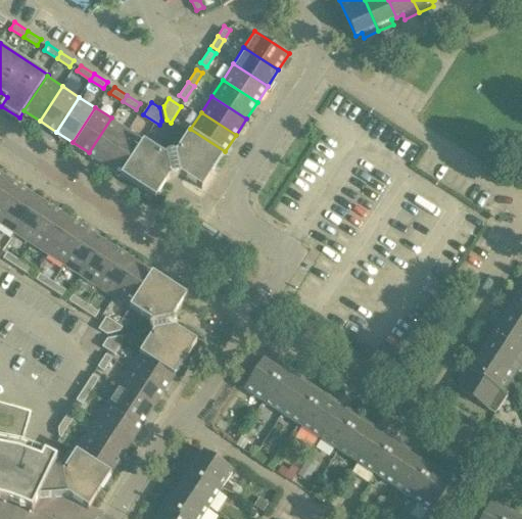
[(128,129),(111,118),(89,152),(104,163),(128,129)]
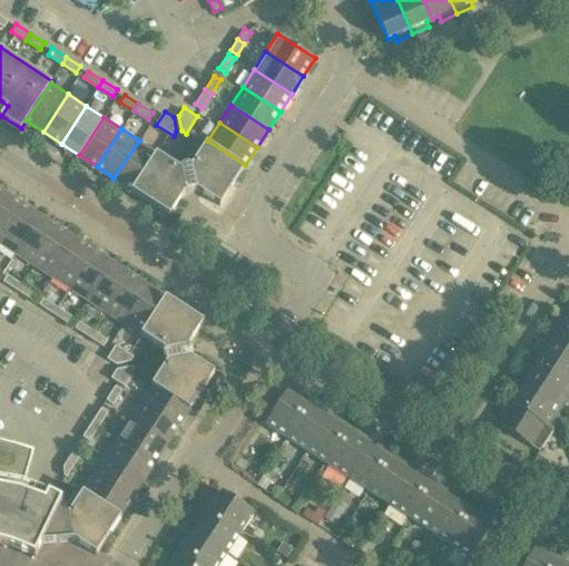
[(156,152),(139,140),(114,178),(131,189),(156,152)]
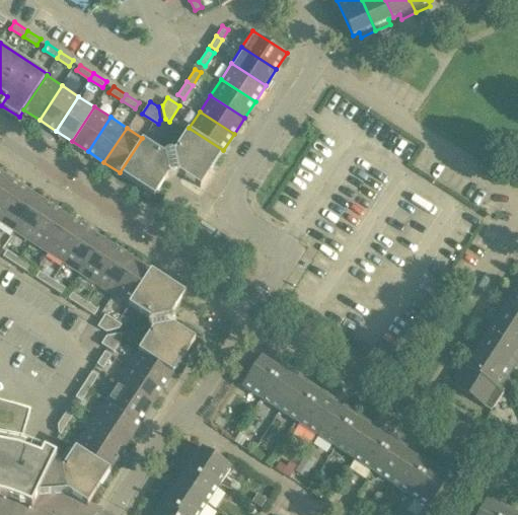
[(189,128),(174,150),(178,170),(201,186),(223,150),(189,128)]
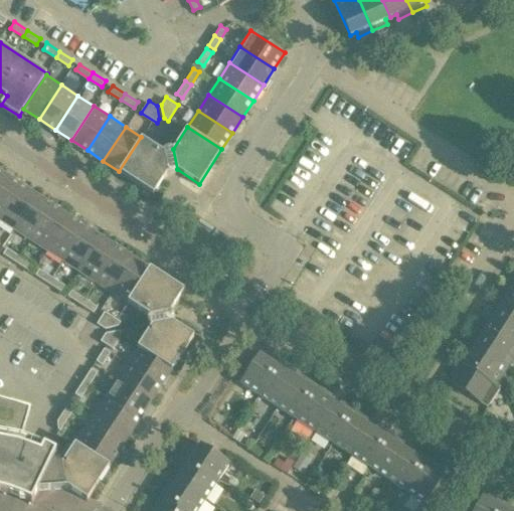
[(164,151),(141,137),(119,171),(154,193),(167,172),(164,151)]
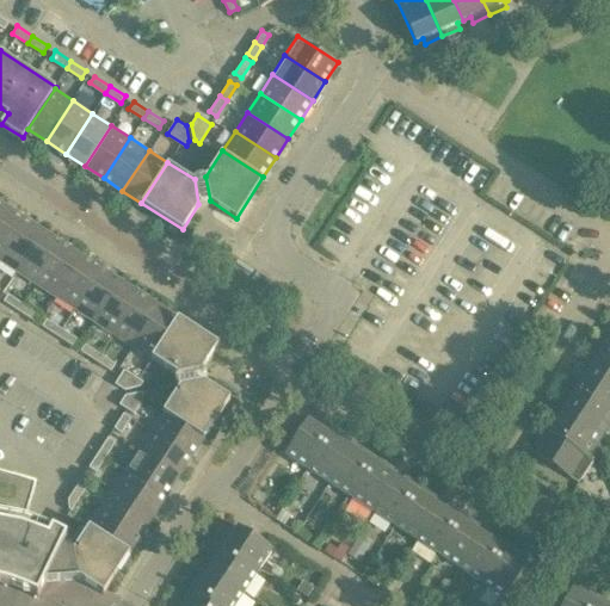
[(0,255),(25,217),(6,204),(0,214),(0,255)]
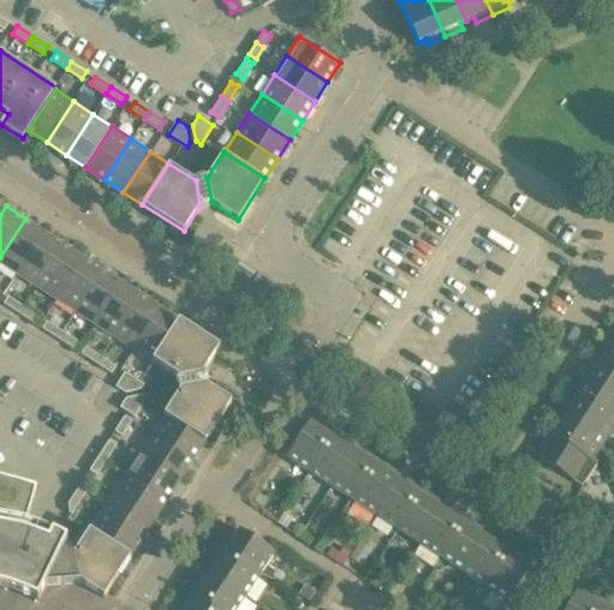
[(0,261),(18,273),(45,231),(25,219),(0,257),(0,261)]
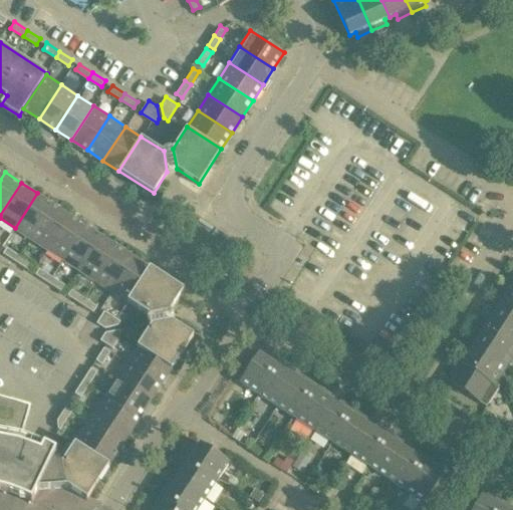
[(31,238),(53,203),(37,193),(15,228),(31,238)]
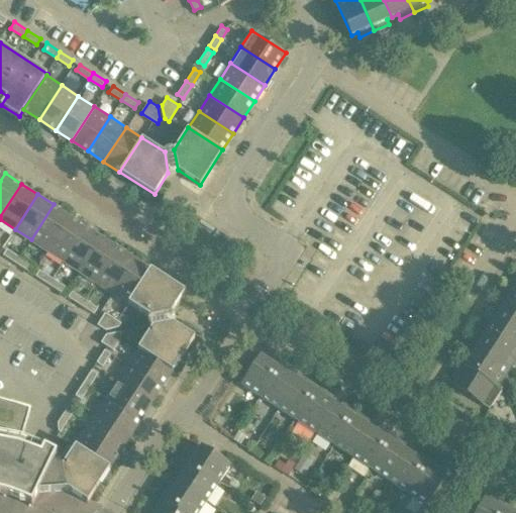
[(47,250),(70,215),(54,204),(31,239),(47,250)]
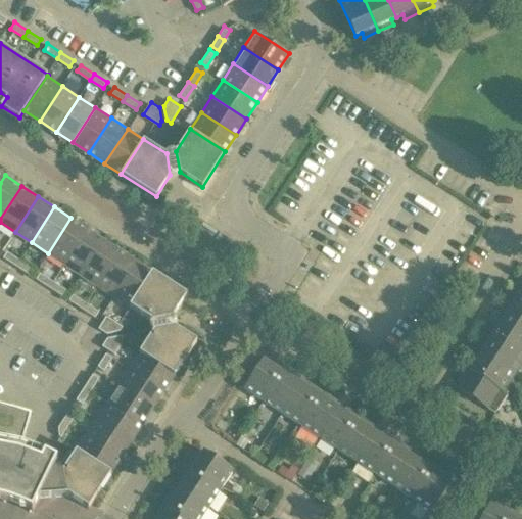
[(64,264),(87,228),(70,218),(48,253),(64,264)]
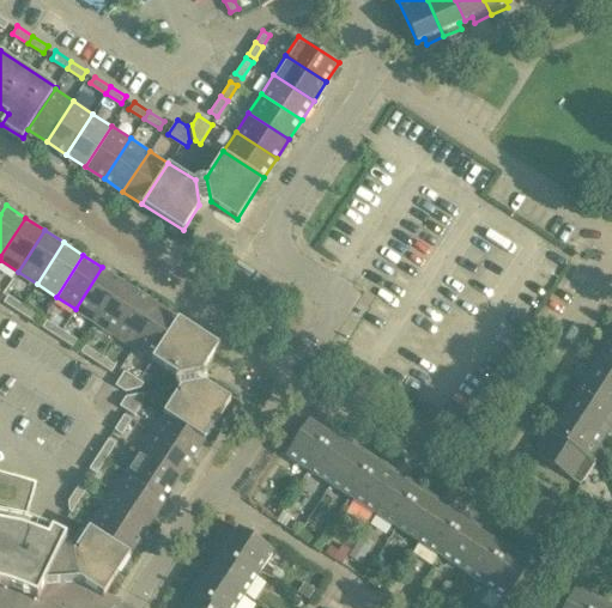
[(95,321),(121,280),(102,267),(76,309),(95,321)]
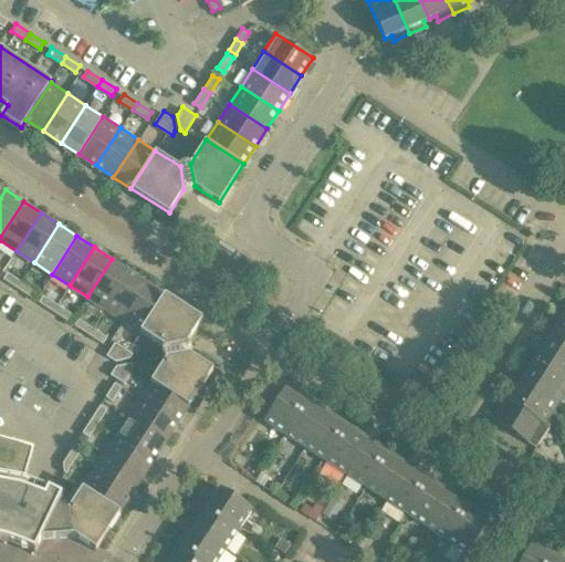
[(105,308),(129,270),(112,259),(87,297),(105,308)]
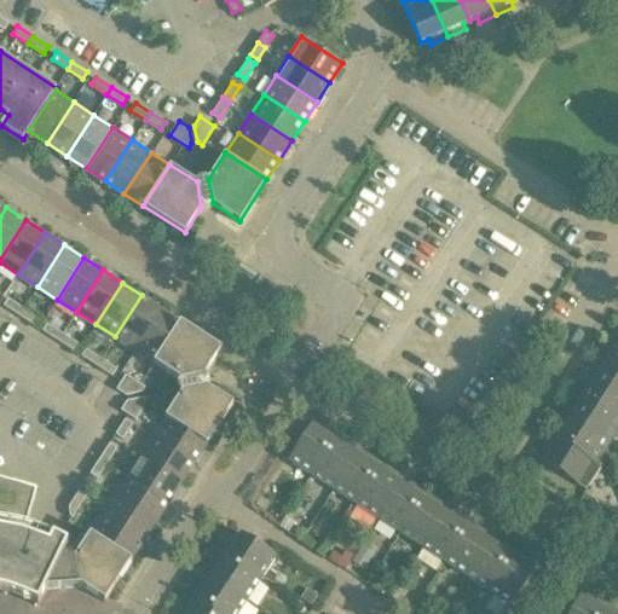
[(19,313),(24,306),(9,295),(4,303),(19,313)]
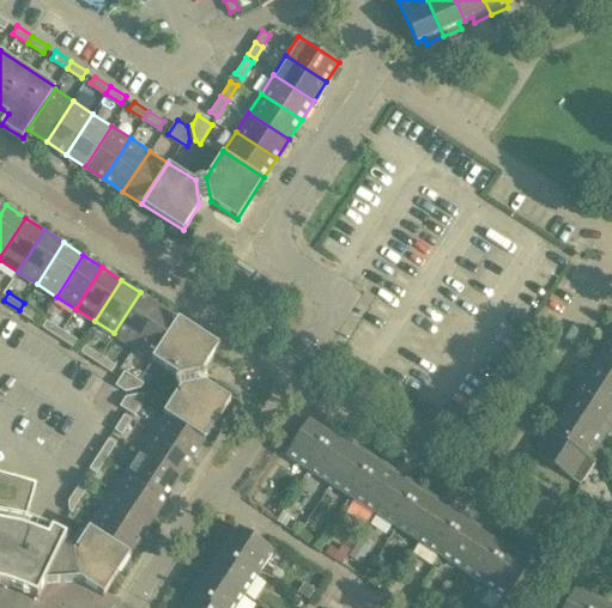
[(133,346),(159,304),(140,292),(114,333),(133,346)]
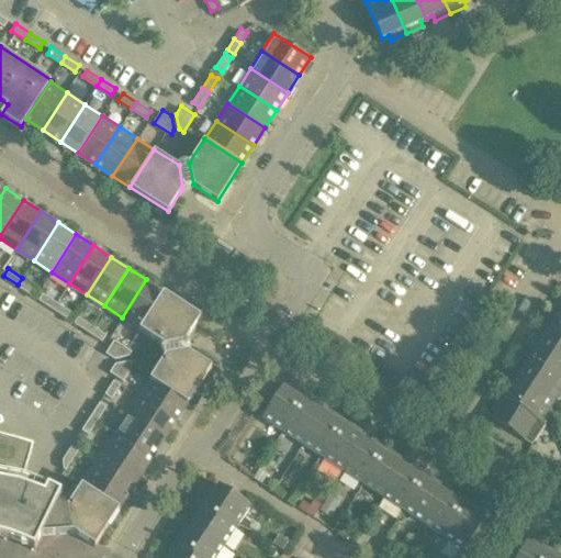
[(22,278),(18,285),(32,293),(36,287),(22,278)]
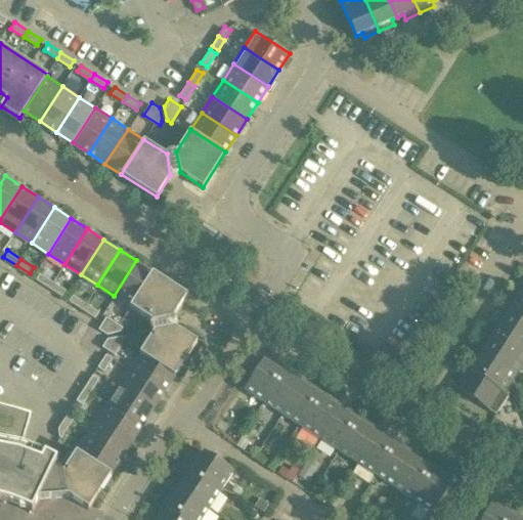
[(153,271),(136,260),(114,296),(130,306),(153,271)]
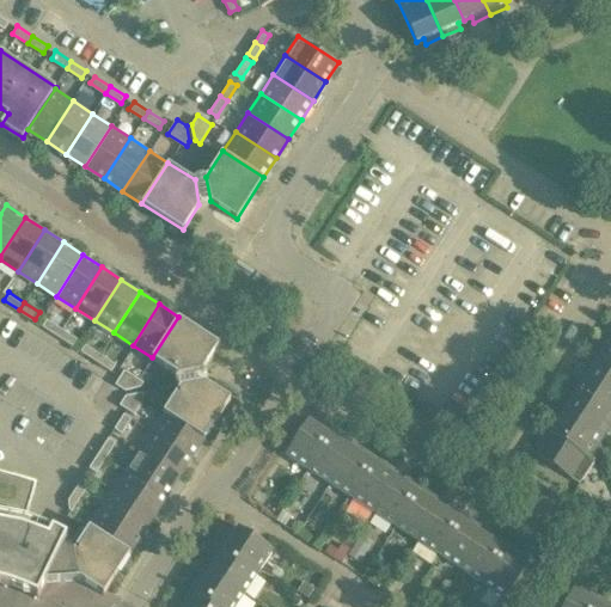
[(178,317),(152,357),(178,374),(202,369),(219,343),(178,317)]
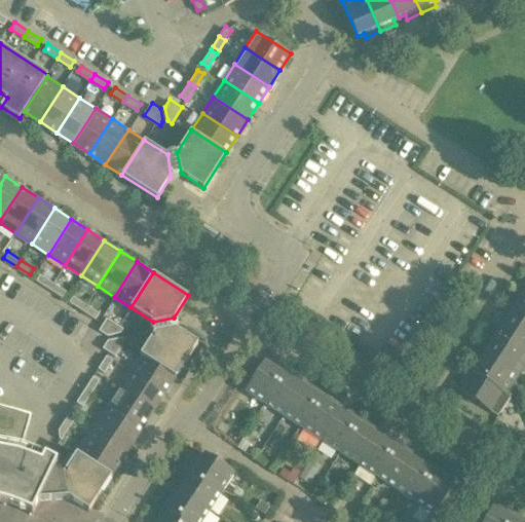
[(49,288),(53,282),(40,273),(37,280),(49,288)]
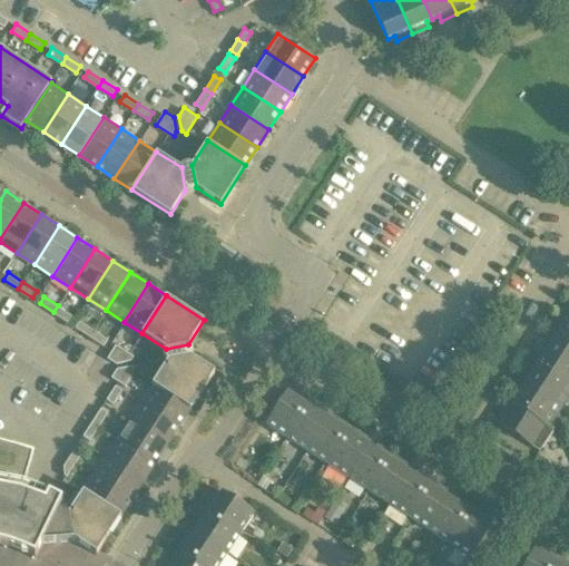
[(72,314),(58,305),(54,312),(68,321),(72,314)]
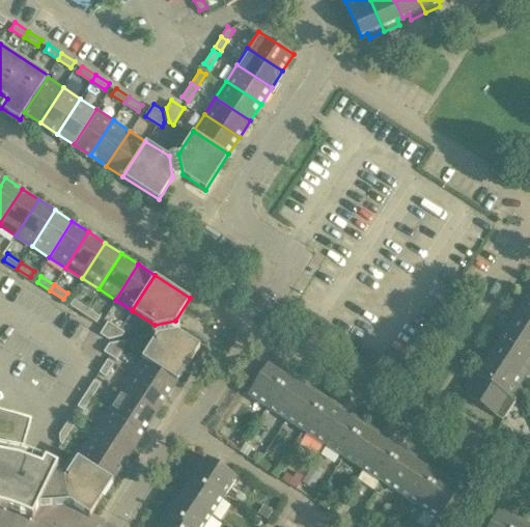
[(529,300),(522,296),(518,303),(522,306),(514,317),(529,327),(529,300)]
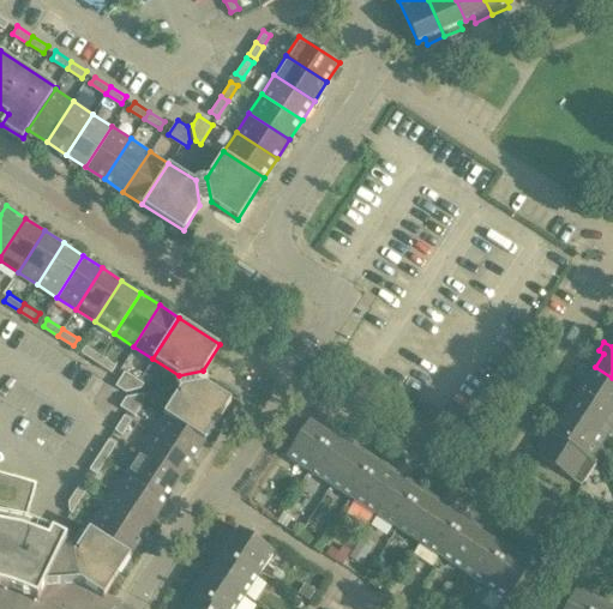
[(97,361),(102,354),(86,344),(82,351),(97,361)]
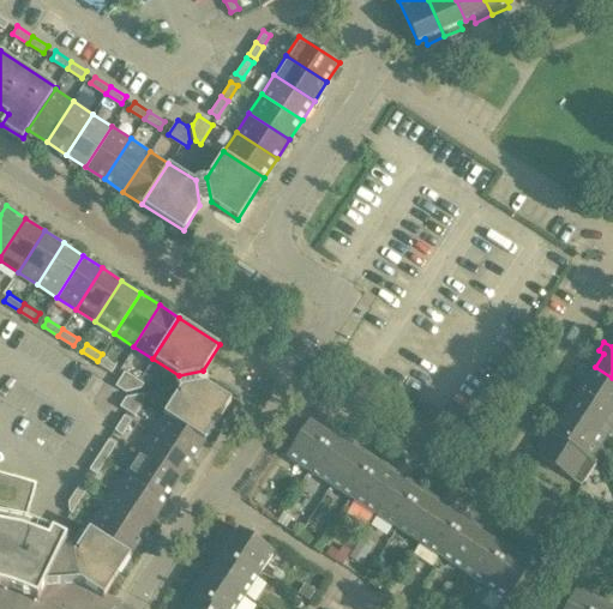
[(116,363),(102,354),(97,361),(112,371),(116,363)]
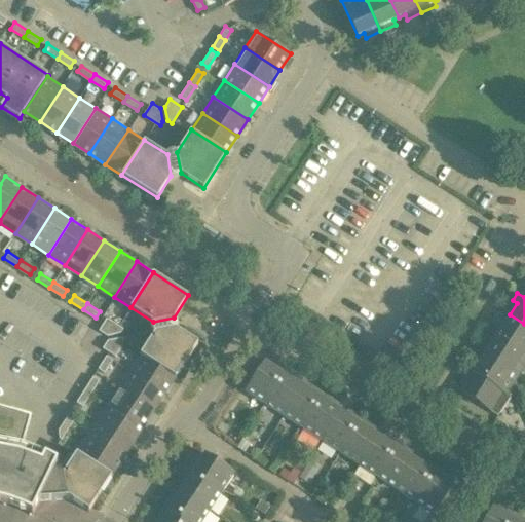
[(497,323),(493,331),(524,350),(524,324),(510,314),(501,326),(497,323)]
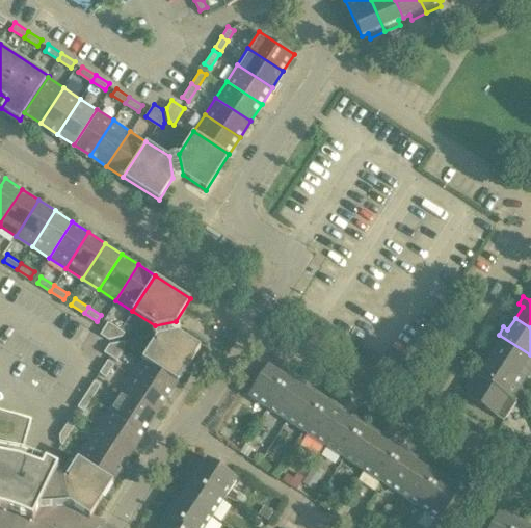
[(123,335),(126,331),(122,328),(109,320),(105,326),(101,333),(109,338),(123,335)]
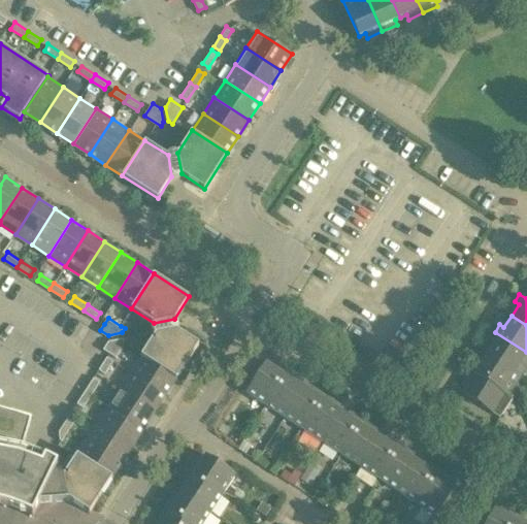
[(126,319),(121,326),(125,328),(128,331),(133,324),(126,319)]
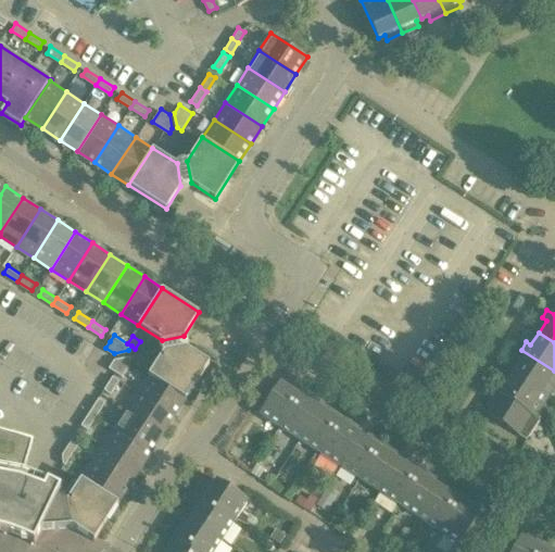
[(164,350),(149,375),(186,399),(210,361),(187,346),(164,350)]
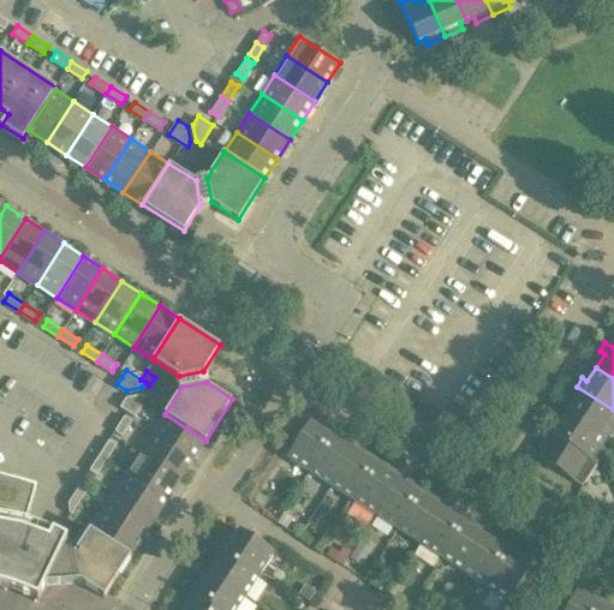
[(576,398),(567,411),(608,437),(613,426),(613,410),(577,387),(571,395),(576,398)]
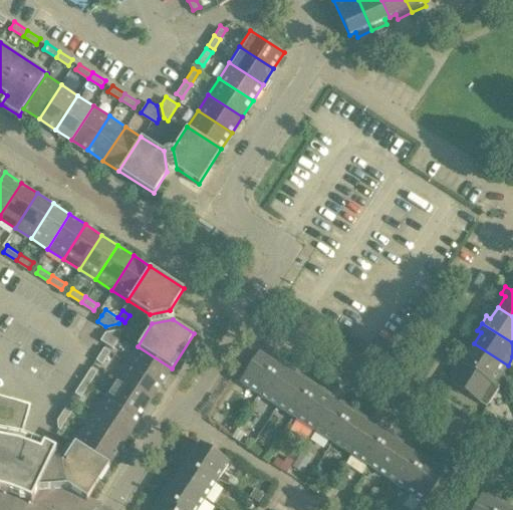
[(119,327),(106,330),(101,338),(113,346),(123,330),(119,327)]
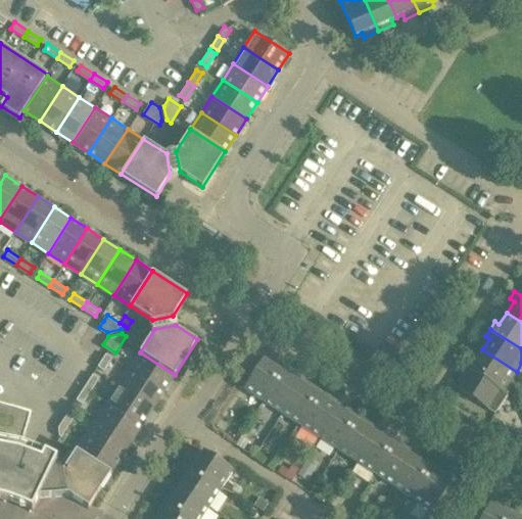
[(517,372),(482,349),(475,361),(471,359),(466,366),(505,390),(506,389),(517,372)]
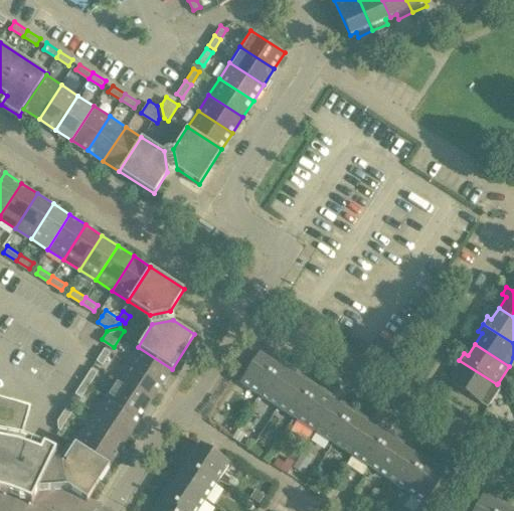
[(103,363),(112,350),(105,346),(97,359),(103,363)]
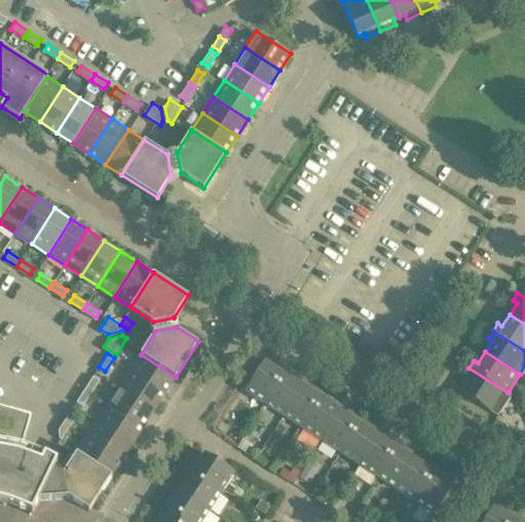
[(176,377),(141,355),(129,370),(164,393),(176,377)]
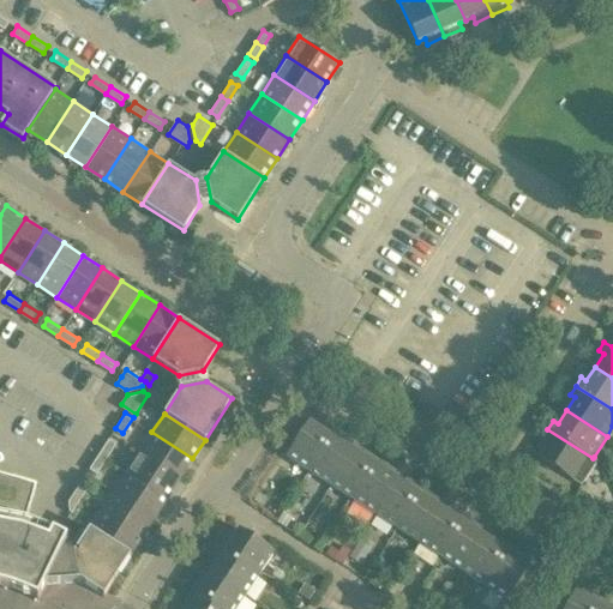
[(310,469),(336,429),(319,418),(317,423),(310,420),(287,454),(310,469)]
